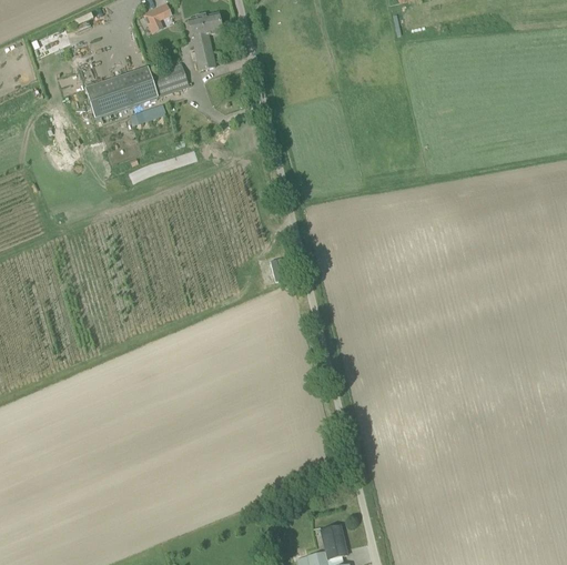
[(163,6),(143,14),(152,33),(162,29),(159,21),(172,14),(166,3),(163,6)]
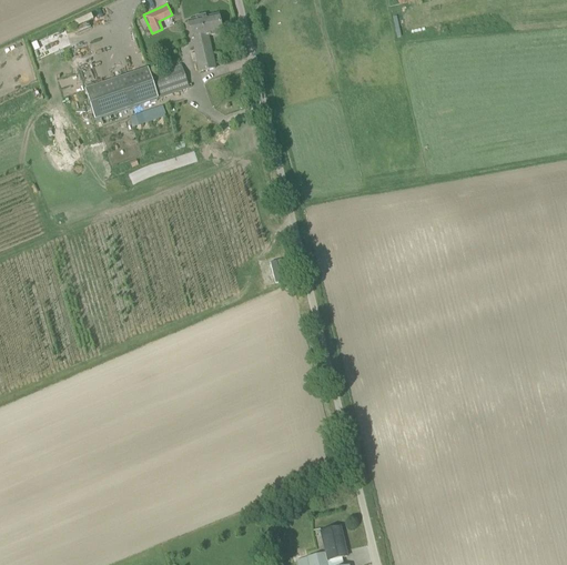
[(191,19),(202,69),(216,66),(209,33),(223,30),(219,12),(191,19)]
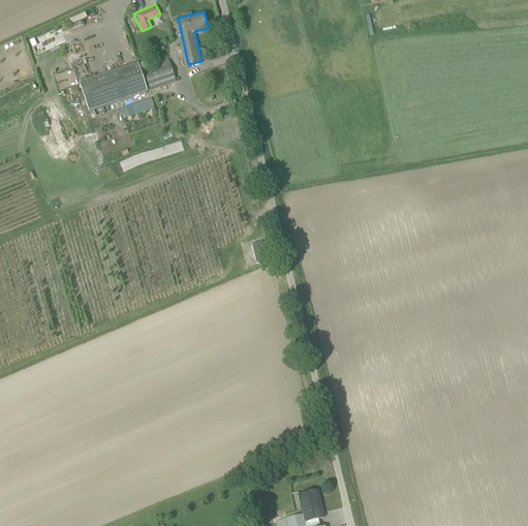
[(171,60),(141,70),(138,63),(80,83),(89,110),(178,80),(171,60)]
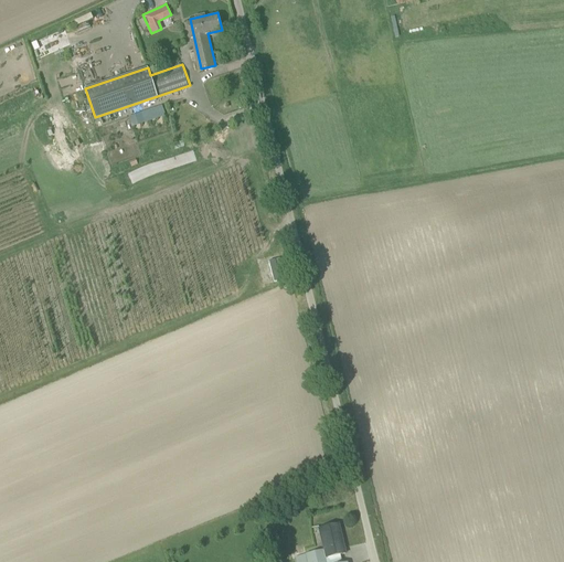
[(131,124),(165,113),(161,103),(128,114),(131,124)]
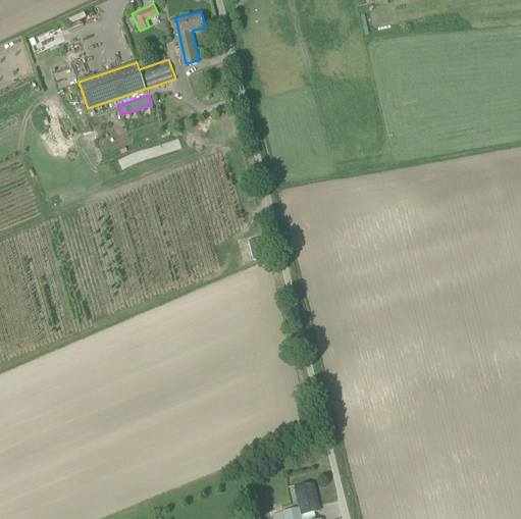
[(320,518),(321,518),(315,518),(302,518),(301,514),(319,509),(313,482),(294,486),(299,507),(282,510),(284,516),(274,518),(320,518)]
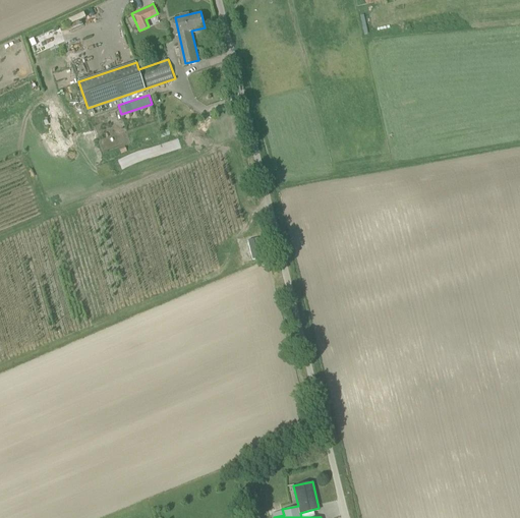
All buildings are outlined.
